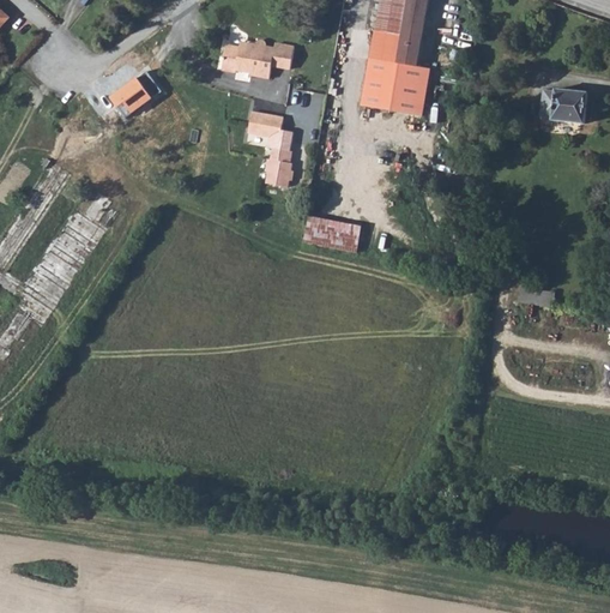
[(368,102),(387,106),(392,77),(396,58),(405,0),(376,0),(368,55),(375,56),(368,102)]
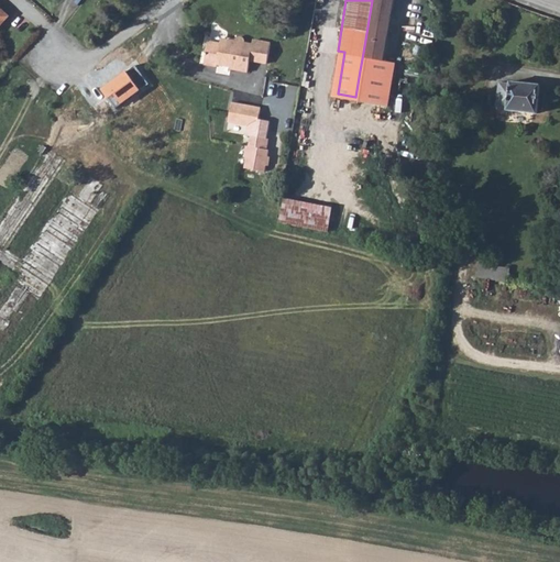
[(392,0),(372,0),(363,53),(382,56),(392,0)]
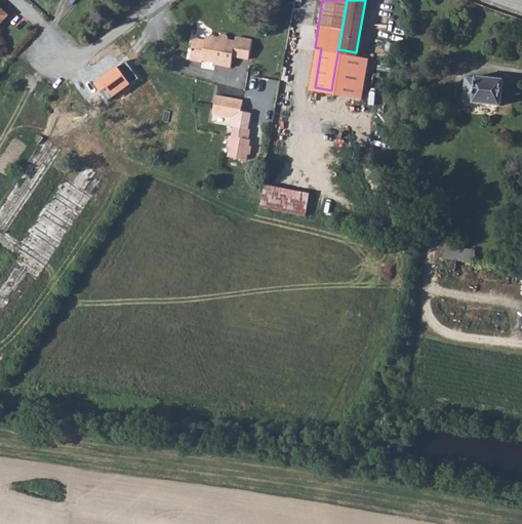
[(204,39),(193,37),(189,58),(201,62),(202,58),(213,61),(213,64),(230,67),(232,55),(248,57),(251,39),(235,36),(235,40),(228,39),(227,34),(224,33),(219,34),(217,37),(206,34),(204,39)]
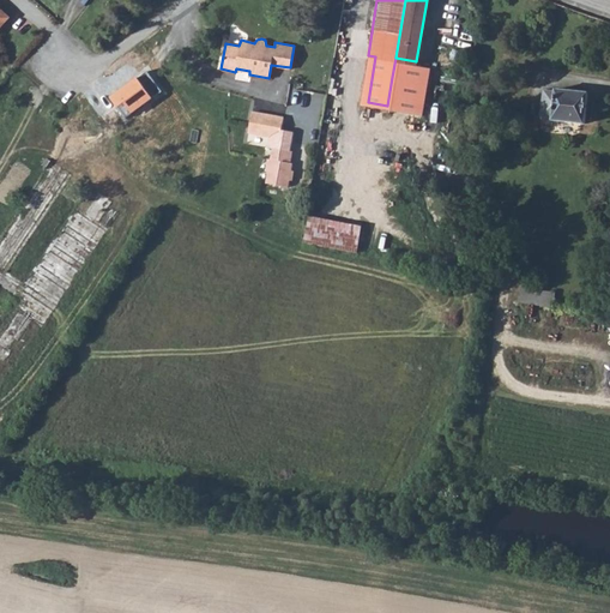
[(392,77),(411,82),(416,61),(396,58),(392,77)]
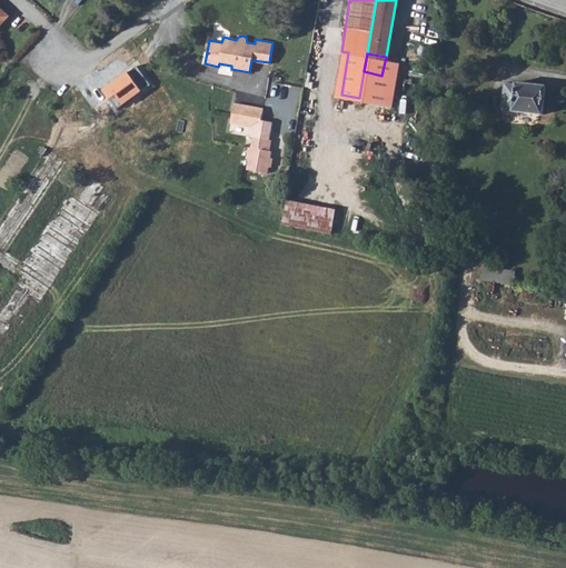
[(359,98),(378,101),(381,76),(364,71),(359,98)]
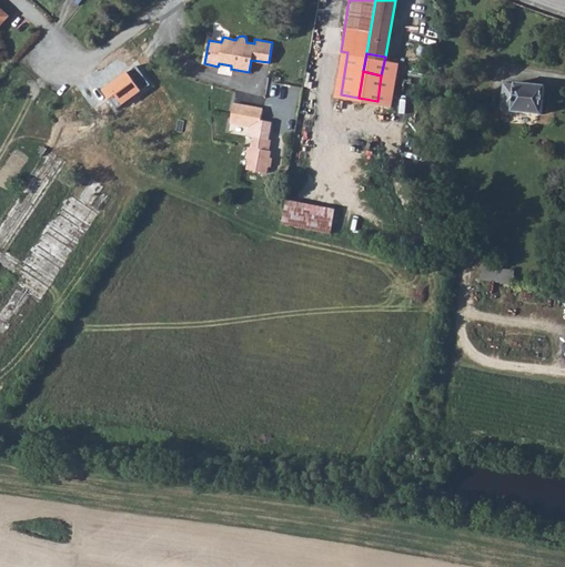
[(513,77),(512,79),(511,103),(510,105),(540,110),(543,79),(513,77)]
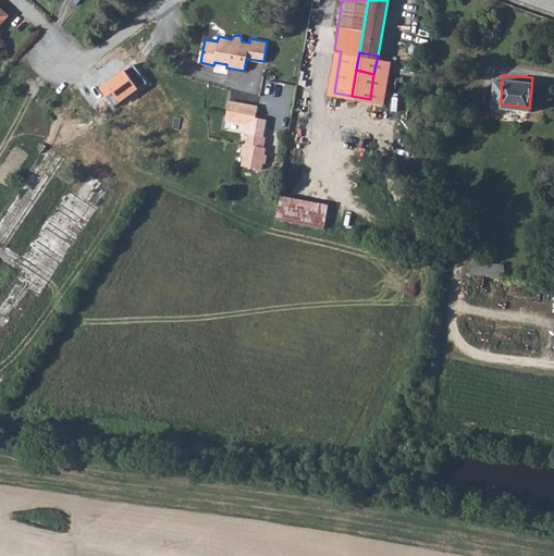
[(501,101),(502,77),(491,76),(489,100),(501,101)]
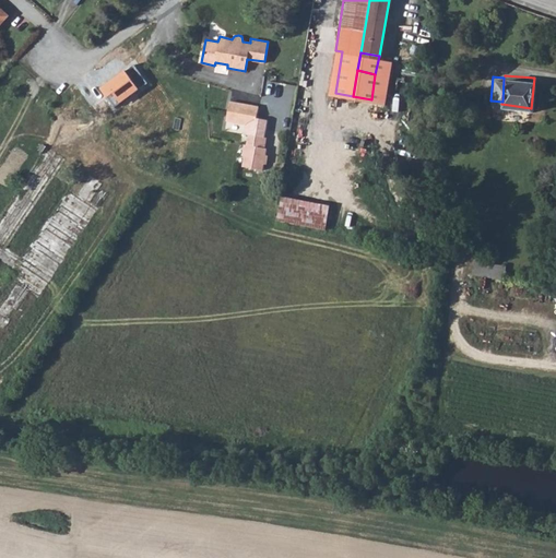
[(255,113),(226,107),(223,126),(244,130),(243,139),(247,140),(245,152),(243,151),(240,164),(243,165),(241,171),(261,175),(264,155),(259,154),(263,126),(252,123),(255,113)]
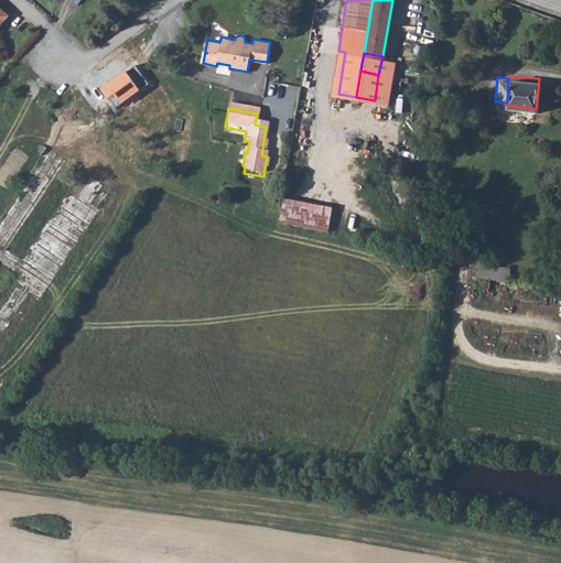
[(0,336),(25,298),(36,306),(112,194),(98,185),(78,172),(19,263),(11,275),(0,292),(0,336)]
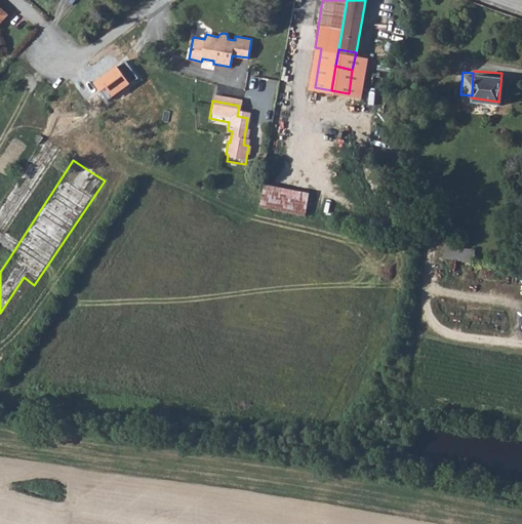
[(308,194),(262,186),(257,208),(303,216),(308,194)]
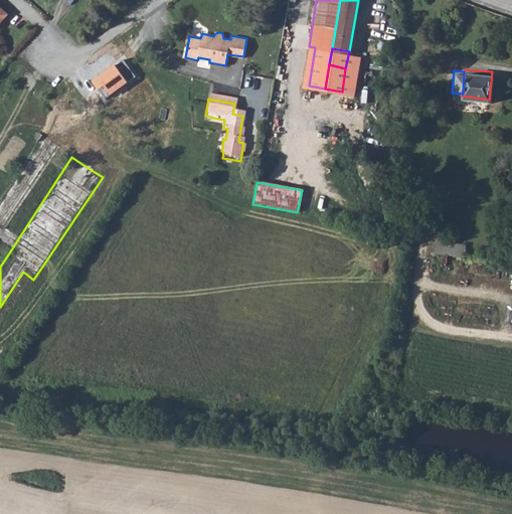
[(435,240),(434,253),(463,257),(464,243),(435,240)]
